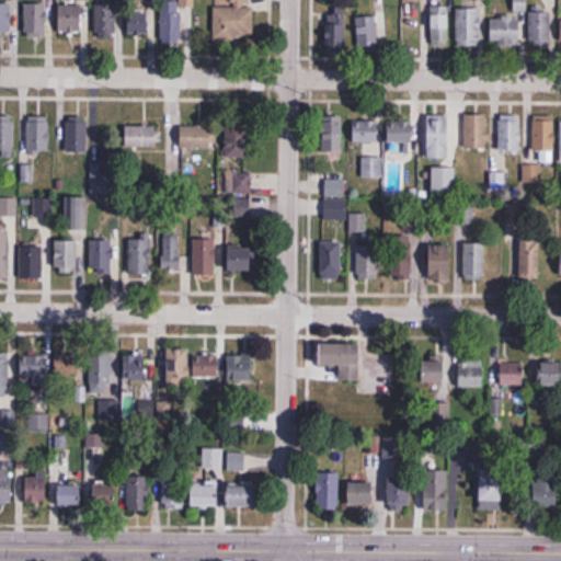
[(94,0),(95,38),(117,38),(116,0),(94,0)]
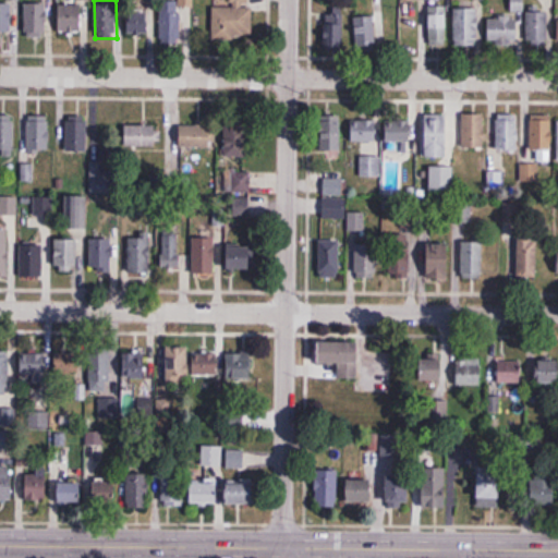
[(160,0),(161,43),(180,43),(180,0),(160,0)]
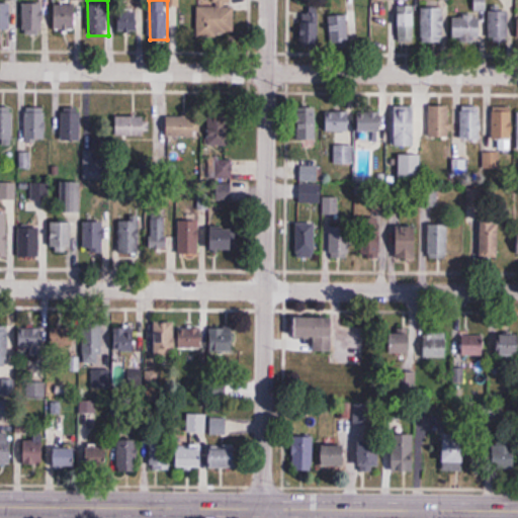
[(197,6),(197,35),(234,35),(234,0),(212,0),(213,6),(197,6)]
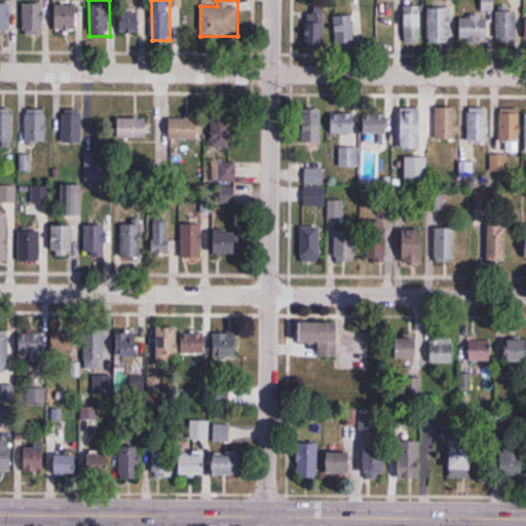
[(0,2),(0,33),(11,33),(11,3),(0,2)]
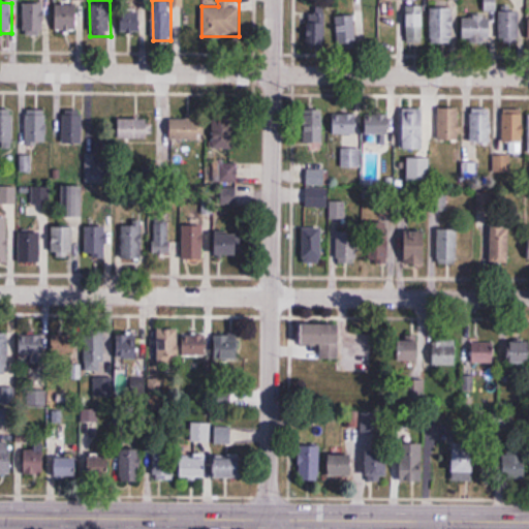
[(44,3),(25,3),(25,34),(44,34),(44,3)]
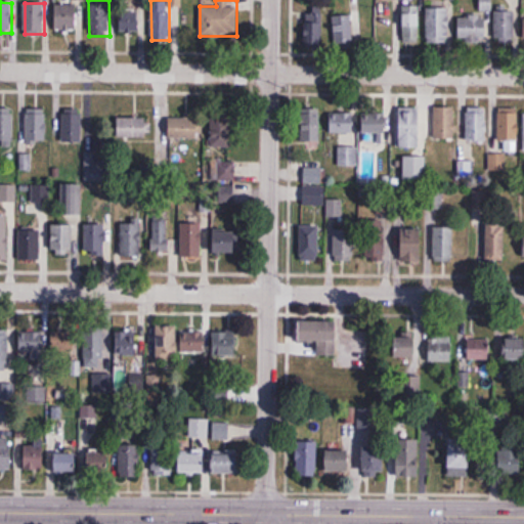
[(77,30),(77,5),(55,5),(55,30),(77,30)]
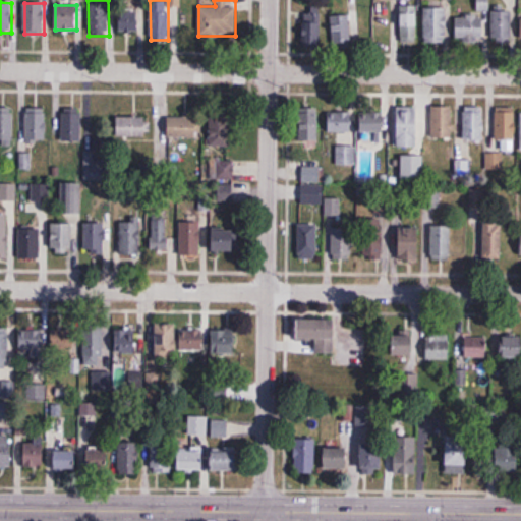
[(417,42),(417,6),(410,6),(410,12),(400,12),(400,42),(417,42)]
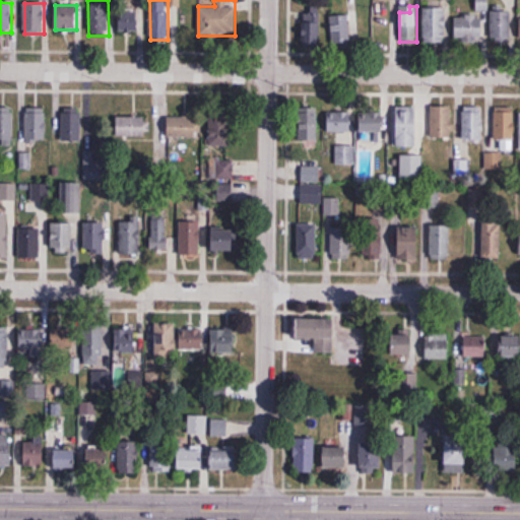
[(424,7),(424,42),(446,42),(446,7),(424,7)]
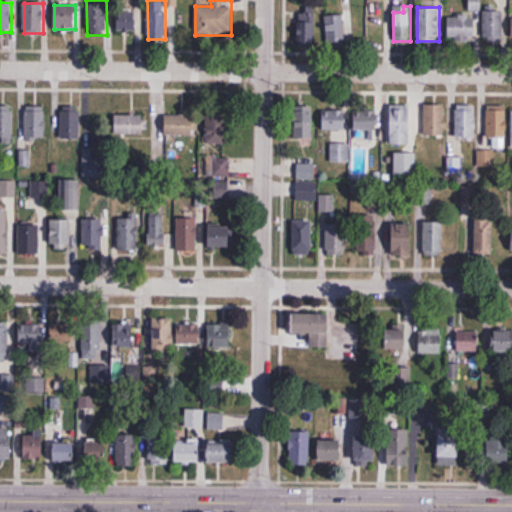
[(483,37),(503,37),(503,9),(483,9),(483,37)]
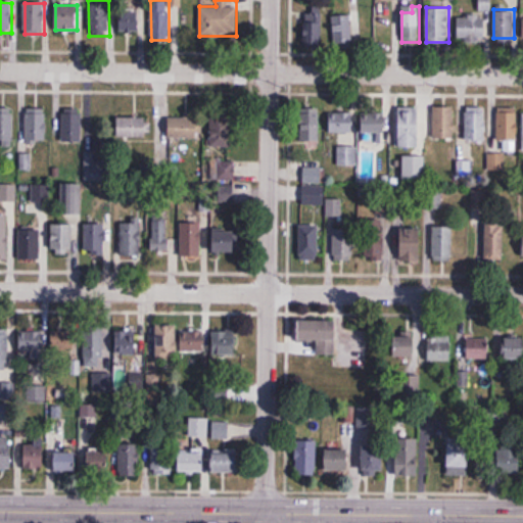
[(121,31),(140,31),(140,12),(121,12),(121,31)]
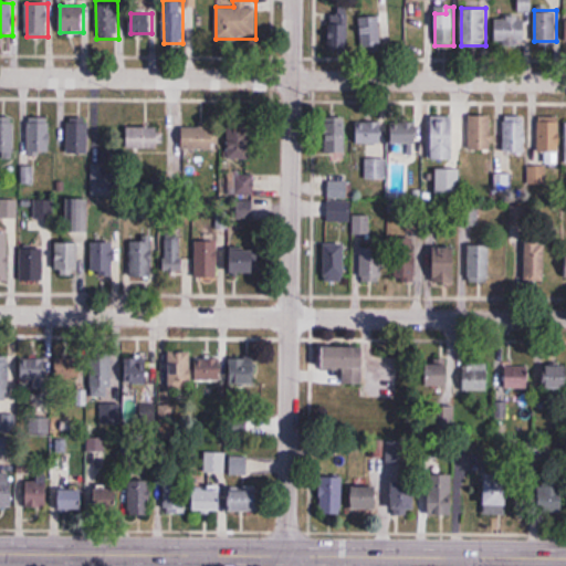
[(348,16),(329,16),(329,48),(348,48),(348,16)]
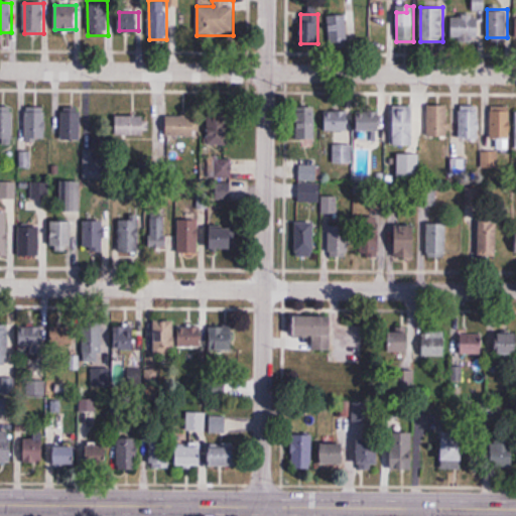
[(329,14),(329,45),(348,45),(348,14),(329,14)]
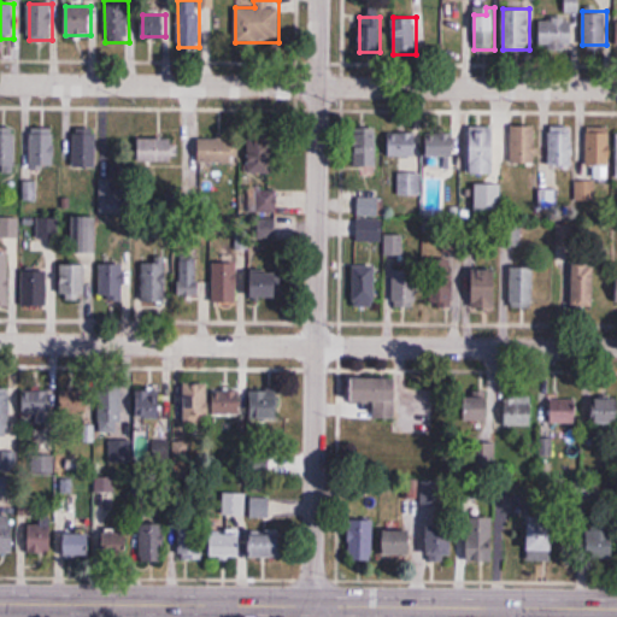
[(540,18),(540,46),(573,46),(573,18),(540,18)]
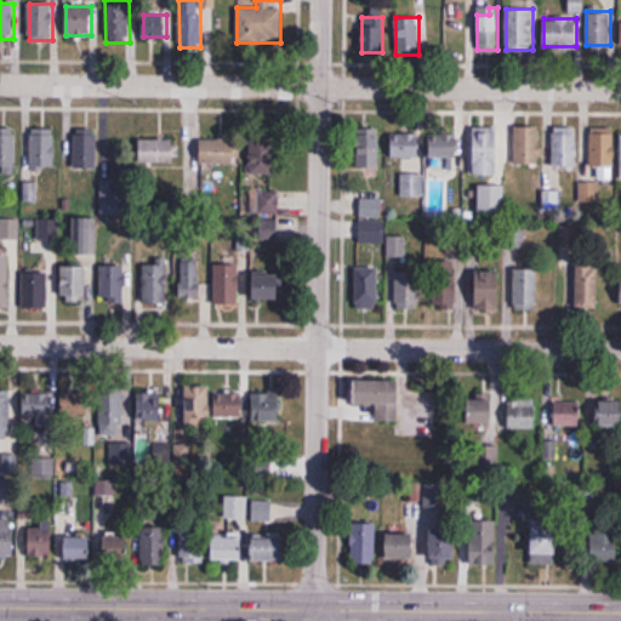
[(16,126),(0,125),(0,172),(16,172),(16,126)]
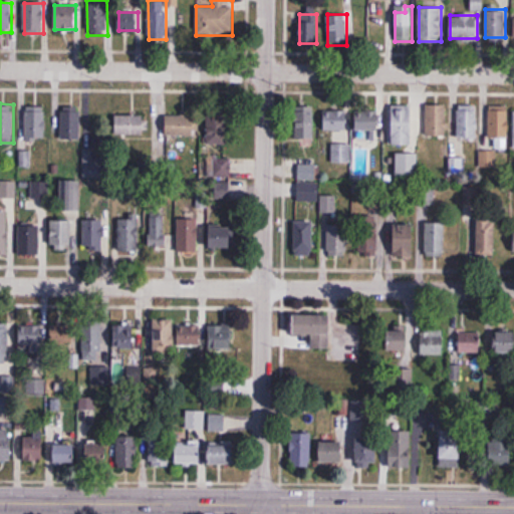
[(392,144),(413,144),(413,104),(392,104),(392,144)]
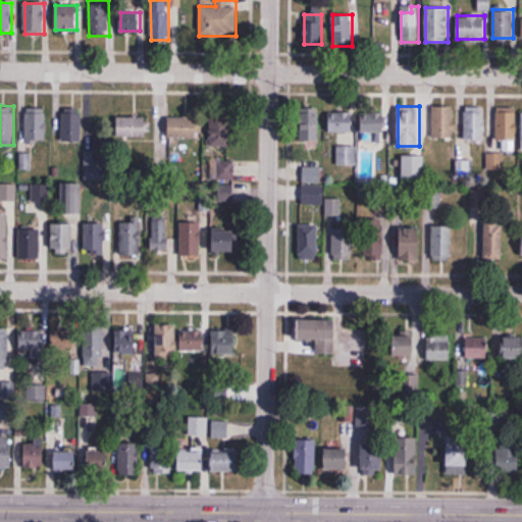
[(454,106),(433,106),(433,138),(454,138),(454,106)]
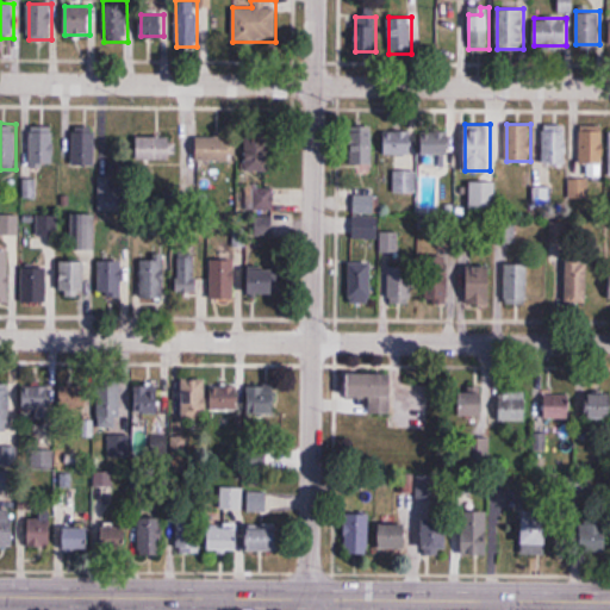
[(566,124),(543,124),(543,163),(566,163),(566,124)]
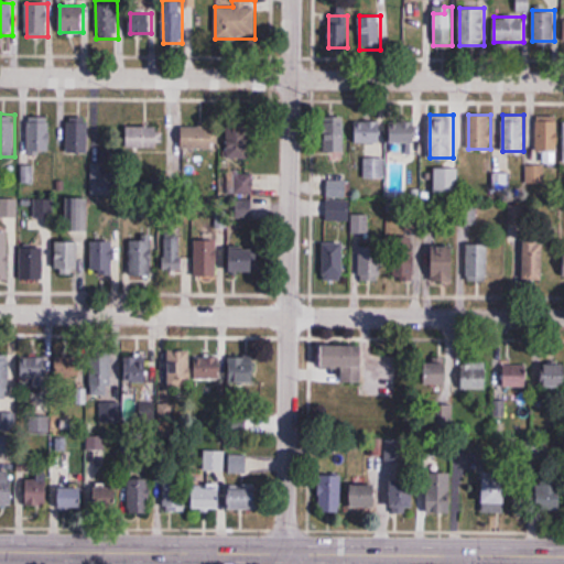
[(326,116),(326,159),(345,159),(345,116),(326,116)]
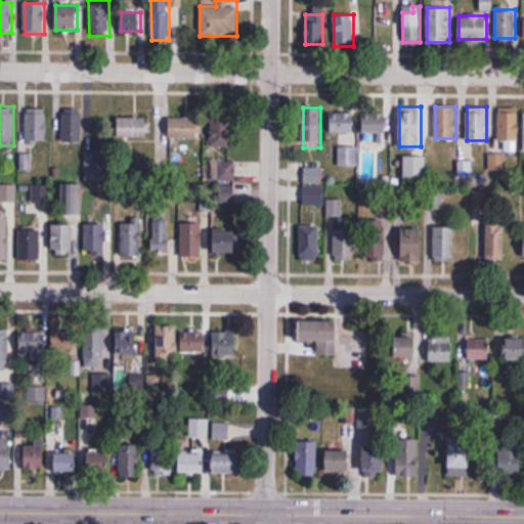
[(45,141),(45,108),(25,108),(25,141),(45,141)]
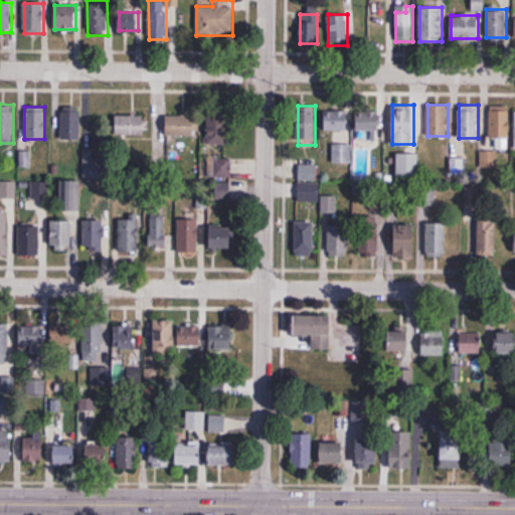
[(508,107),(489,107),(489,148),(508,148),(508,107)]
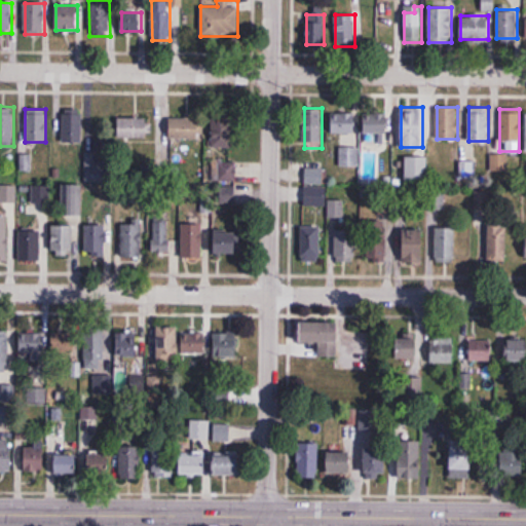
[(82,142),(81,110),(53,111),(53,142),(82,142)]
